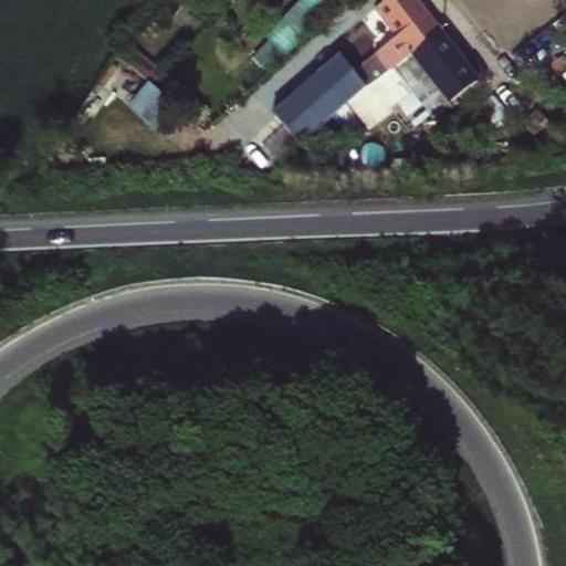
[(306,0),(254,55),(270,70),(339,6),(333,0),(306,0)]
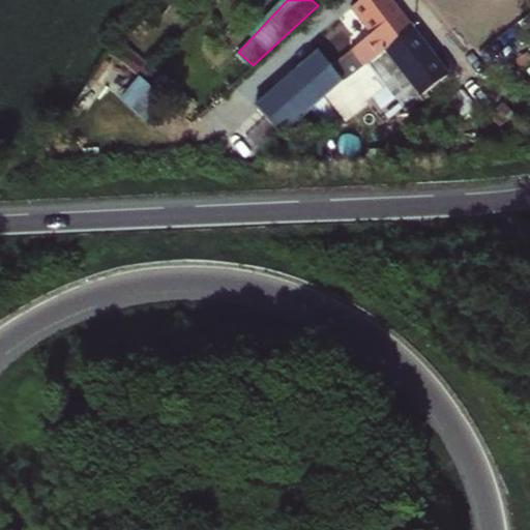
[(412,28),(390,0),(360,0),(353,6),(375,33),(351,51),(364,66),(412,28)]
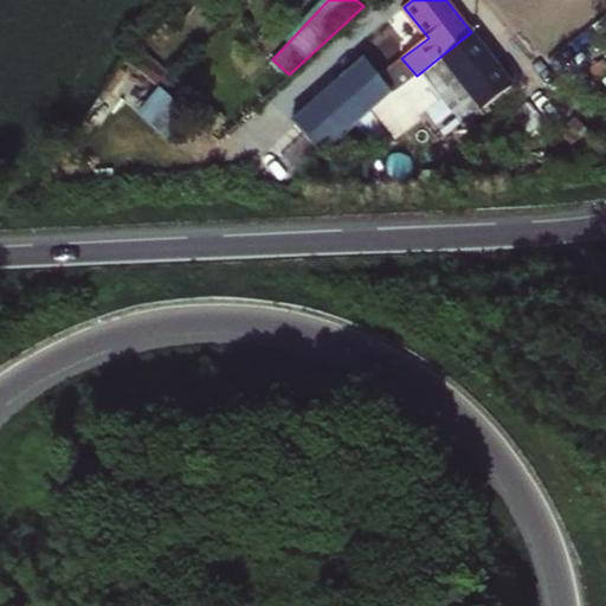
[(463,123),(513,85),(471,32),(417,76),(393,94),(373,111),(394,136),(442,97),(463,123)]
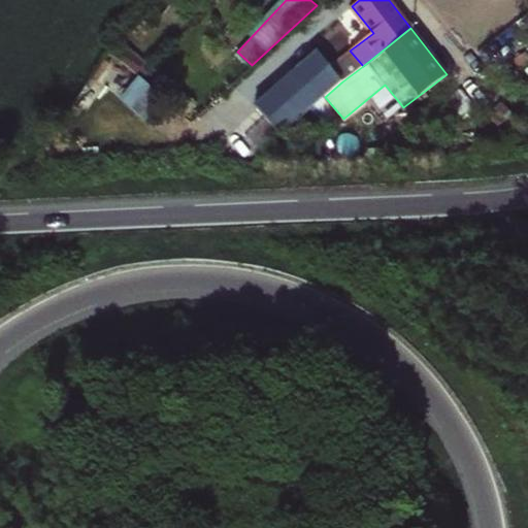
[(122,38),(110,50),(128,65),(138,53),(122,38)]
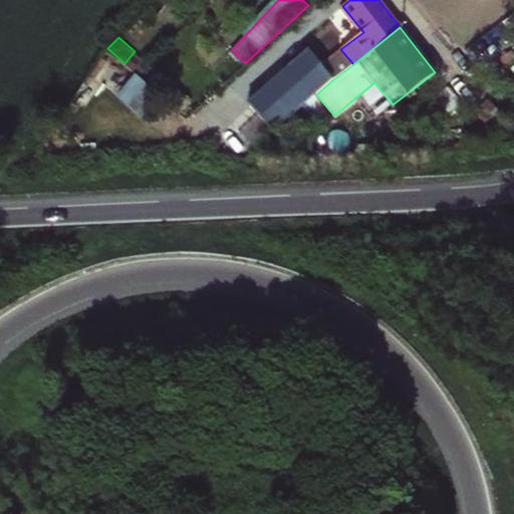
[(353,64),(340,49),(321,64),(333,79),(353,64)]
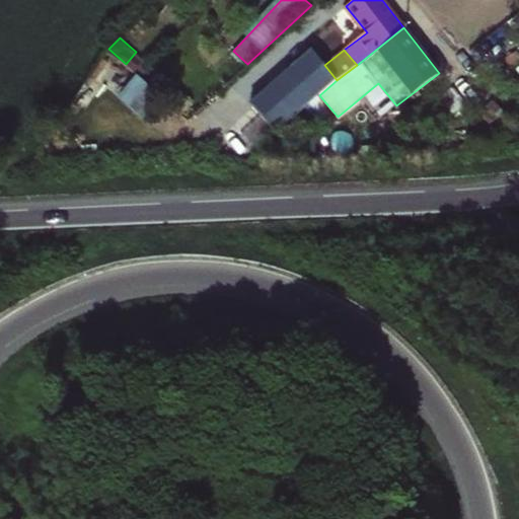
[(250,104),(276,134),(319,95),(337,80),(324,65),(313,51),(250,104)]
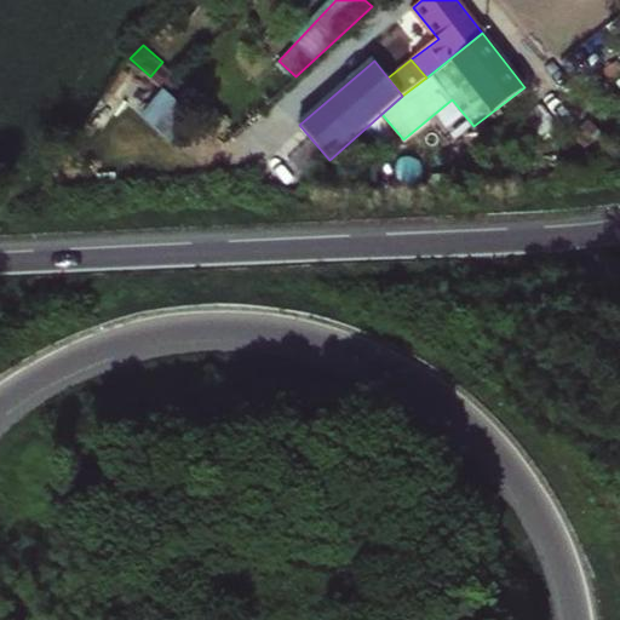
[(191,116),(164,91),(143,115),(172,139),(191,116)]
